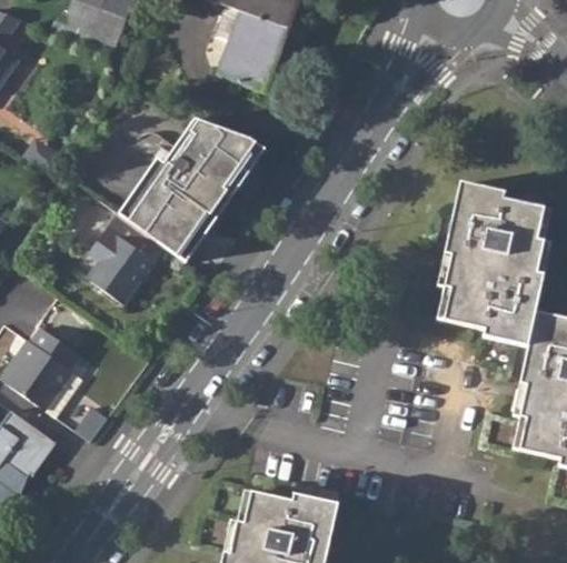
[(101,0),(95,21),(121,31),(133,0),(101,0)]
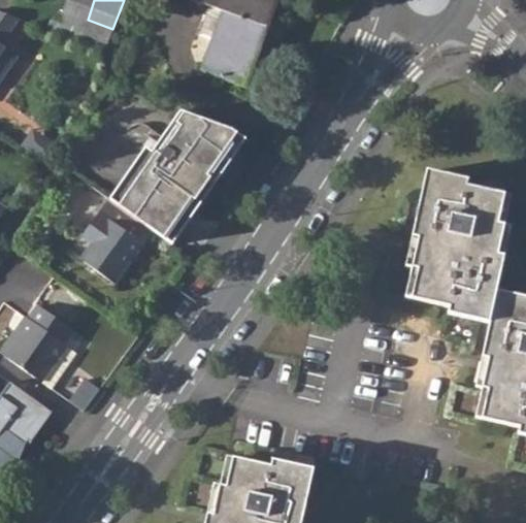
[(206,0),(212,2),(215,3),(225,7),(204,66),(248,83),(278,0),(206,0)]
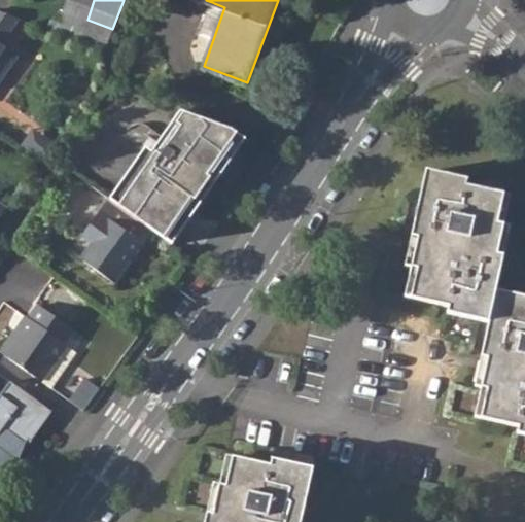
[(0,71),(14,50),(0,39),(0,33),(15,11),(0,5),(0,71)]
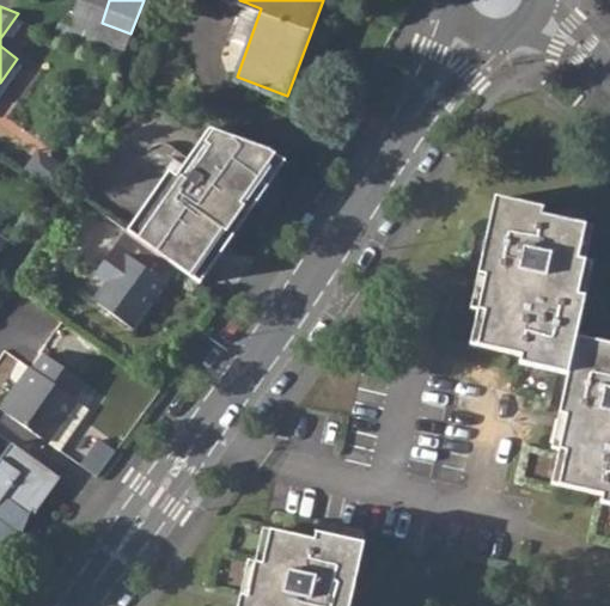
[(102,23),(75,12),(68,31),(122,53),(130,34),(102,23)]
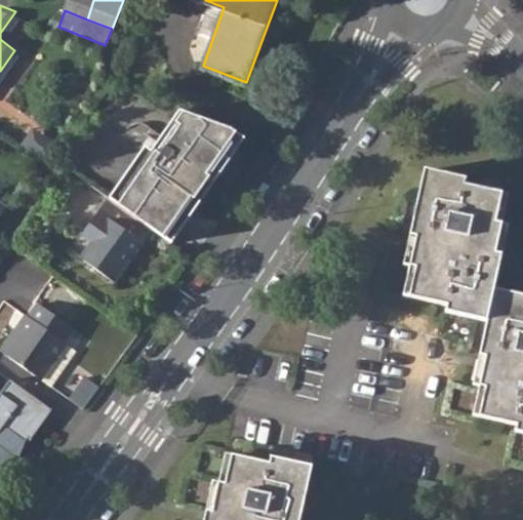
[(153,225),(173,240),(248,135),(235,127),(184,106),(155,148),(149,143),(112,195),(153,225)]
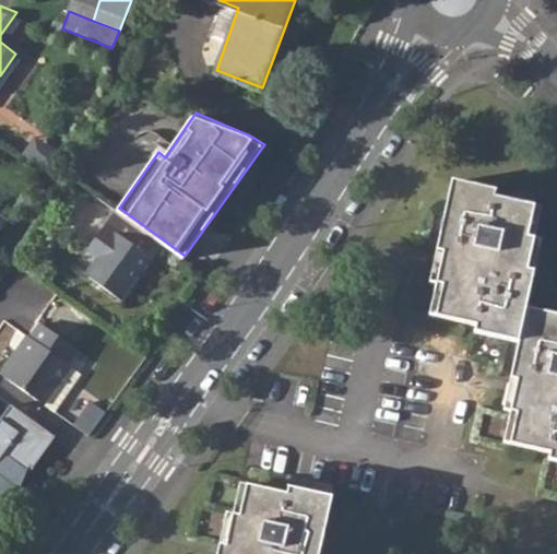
[(49,143),(37,162),(51,172),(63,153),(49,143)]
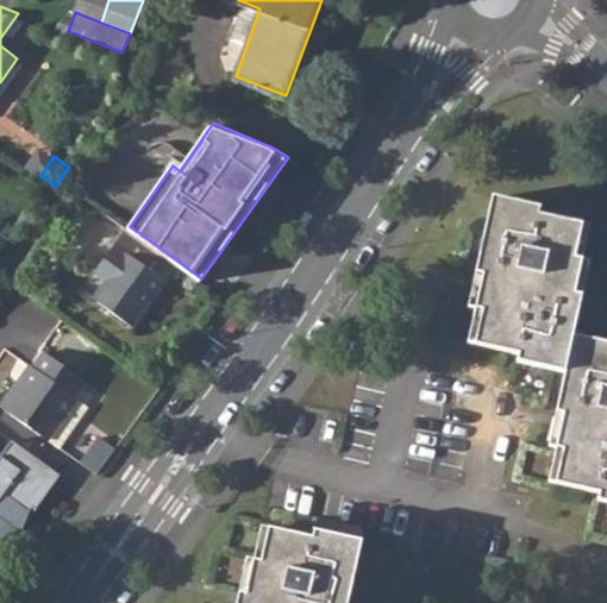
[(543,203),(494,193),(477,269),(485,271),(477,305),(483,306),(476,340),(520,350),(519,357),(567,368),(575,330),(584,291),(577,289),(584,255),(577,253),(584,220),(542,211),(543,203)]
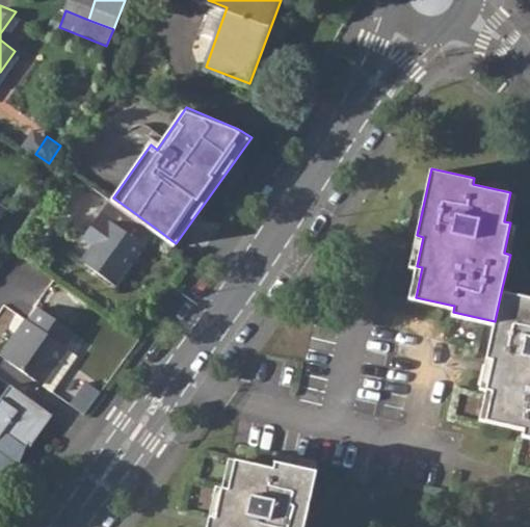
[(110,196),(101,211),(84,235),(94,241),(82,257),(117,282),(155,228),(113,198),(110,196)]
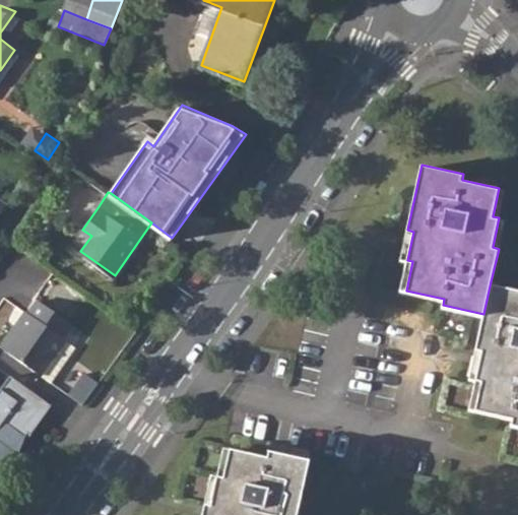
[(517,288),(491,281),(483,314),(475,348),(481,349),(475,379),(481,381),(475,408),(513,417),(512,424),(517,425),(517,288)]
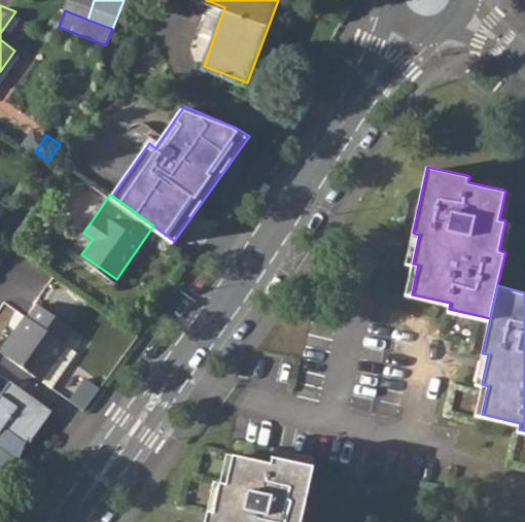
[(34,319),(11,352),(42,374),(66,338),(64,336),(73,323),(36,299),(26,314),(34,319)]
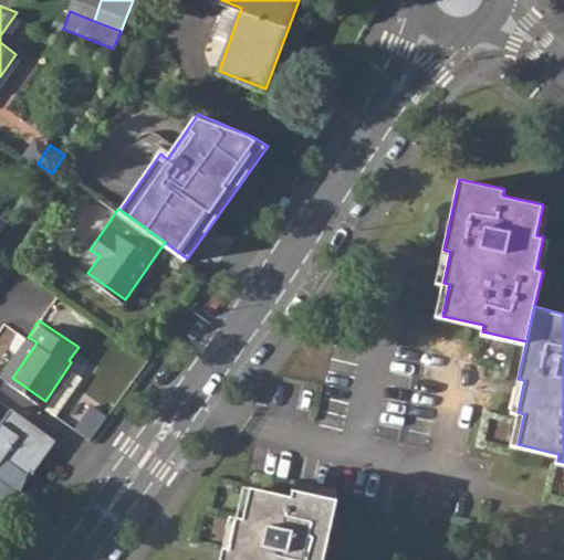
[(12,378),(37,342),(28,337),(27,335),(17,347),(20,350),(6,372),(12,378)]
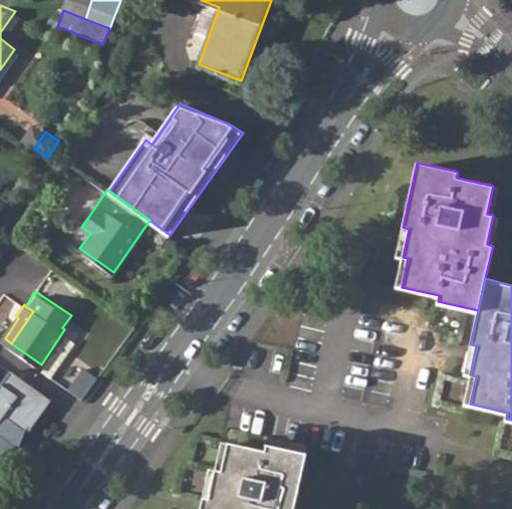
[(64,329),(41,364),(51,371),(74,336),(64,329)]
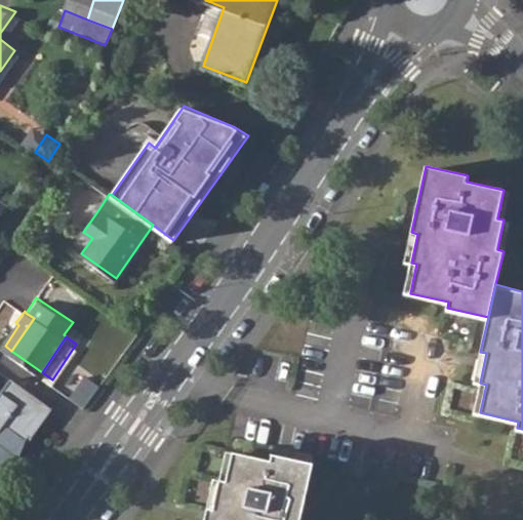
[(73,396),(86,405),(103,382),(89,372),(73,396)]
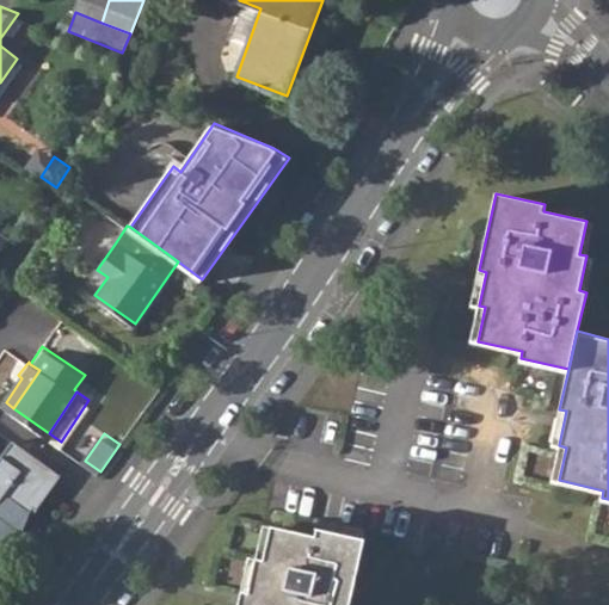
[(0,454),(51,491),(63,474),(12,437),(0,454)]
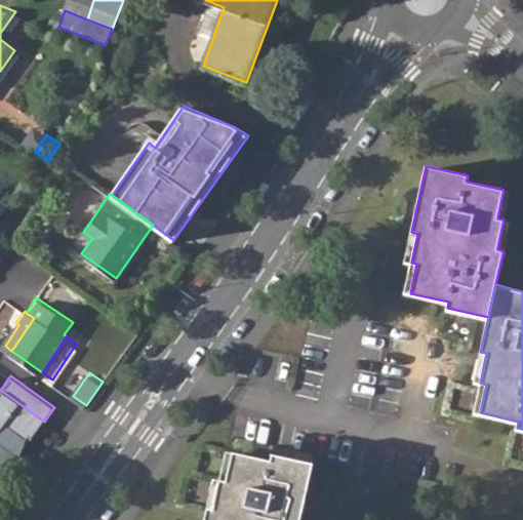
[(0,483),(6,468),(11,469),(17,452),(22,453),(29,437),(33,438),(44,422),(0,390),(0,483)]
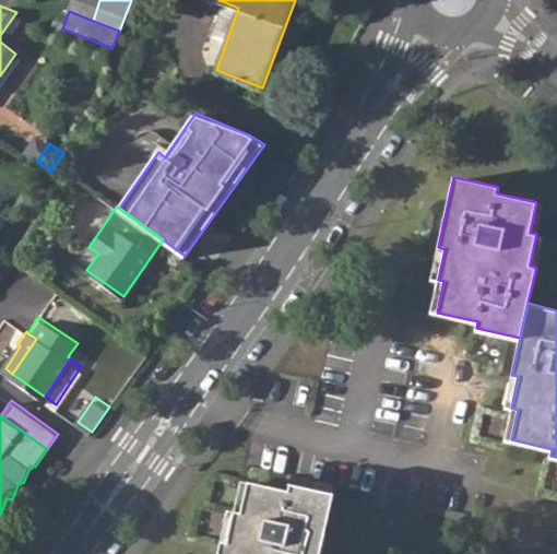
[(288,490),(248,480),(240,510),(235,509),(227,541),(221,539),(217,553),(320,553),(334,493),(291,482),(288,490)]
